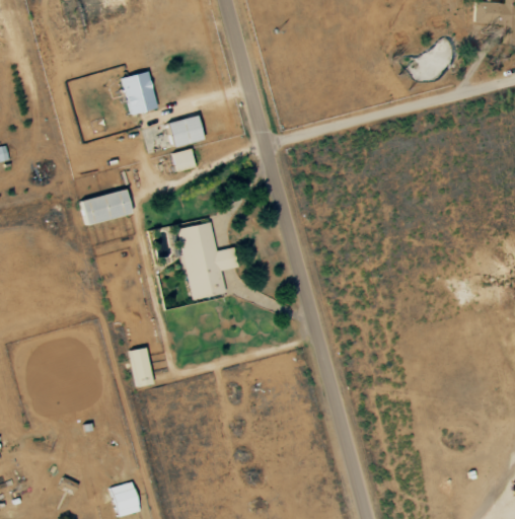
[(476,2),(475,23),(512,25),(511,44),(514,44),(514,0),(511,0),(512,3),(476,2)]
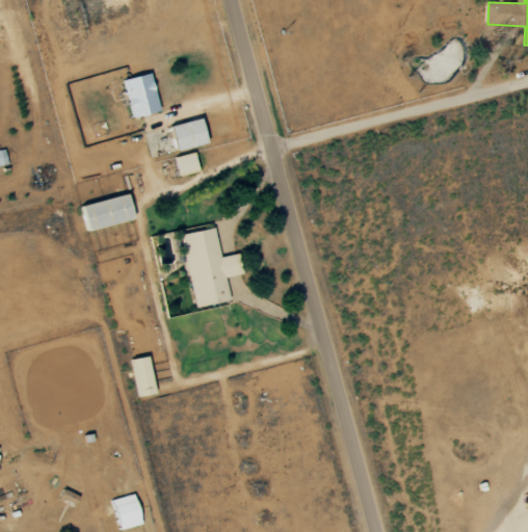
[(162,111),(152,73),(126,80),(135,118),(162,111)]
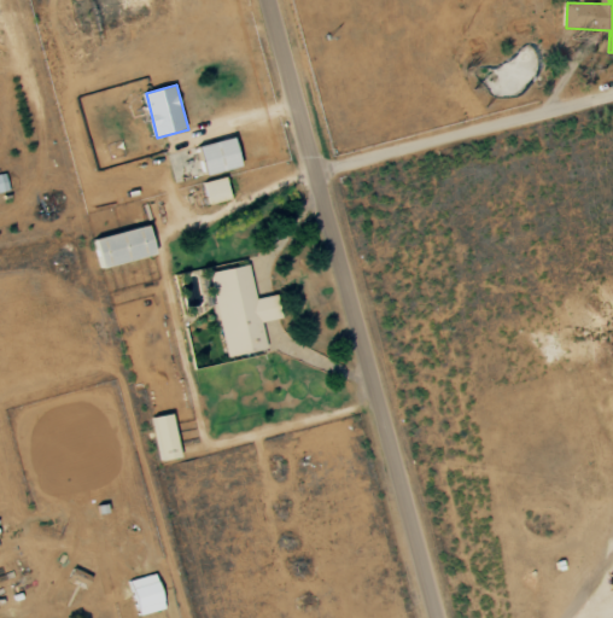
[(209,176),(243,165),(235,138),(200,147),(209,176)]
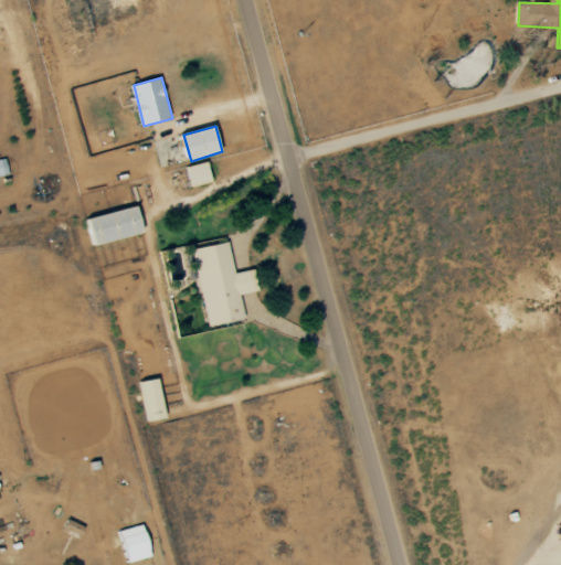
[(214,182),(209,162),(189,167),(194,188),(214,182)]
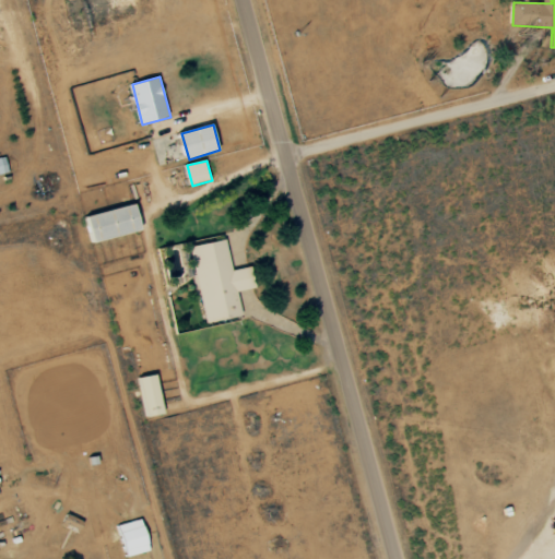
[(87,216),(94,242),(142,230),(136,204),(87,216)]
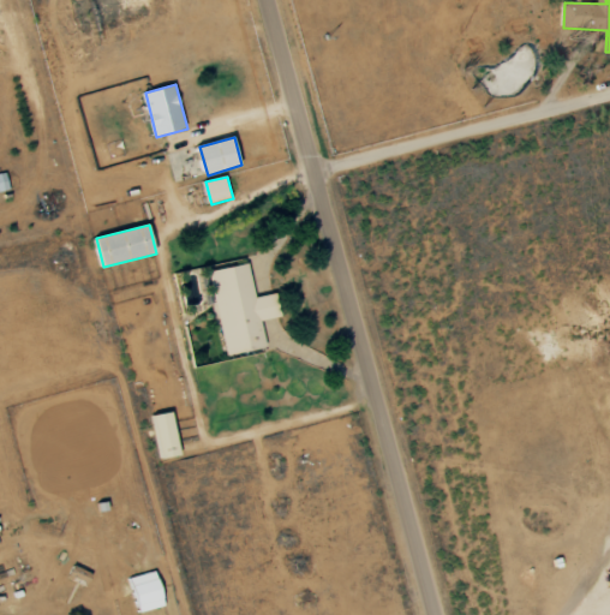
[(227,356),(268,348),(263,321),(283,317),(279,294),(257,298),(251,264),(211,272),(227,356)]
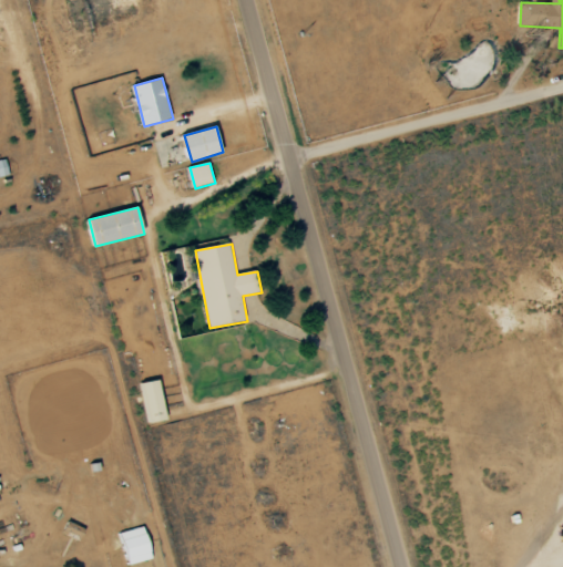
[(151,423),(169,420),(160,380),(142,383),(151,423)]
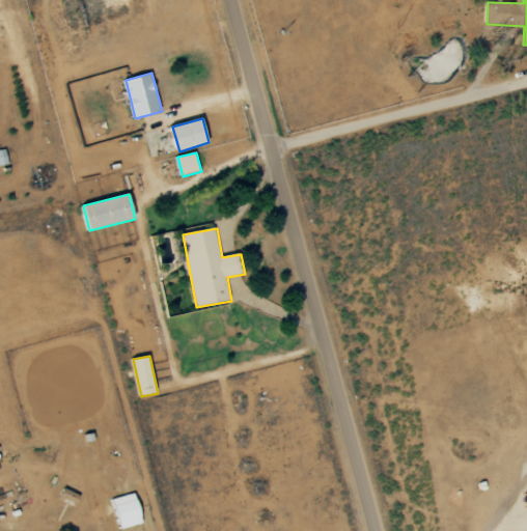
[(114,500),(122,530),(144,523),(136,493),(114,500)]
